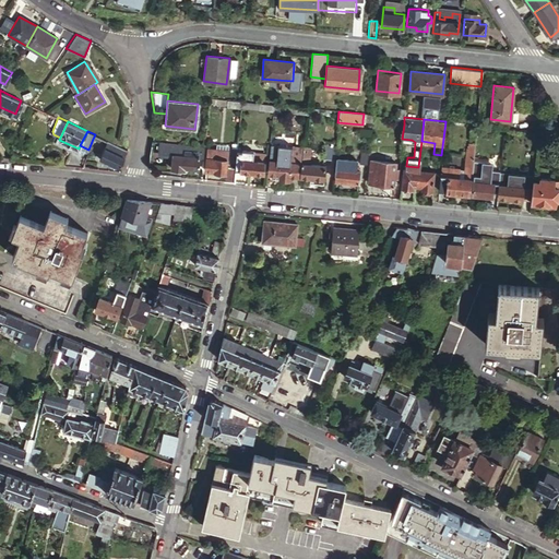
[(106,144),(107,140),(95,134),(93,139),(106,144)]
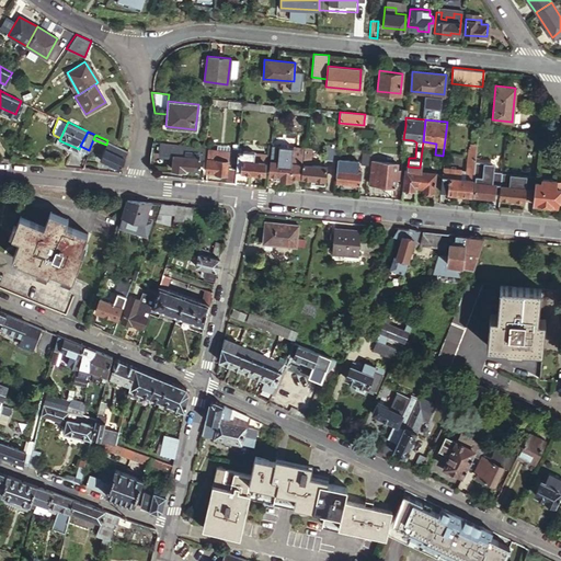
[(121,169),(128,150),(107,140),(106,145),(100,159),(121,169)]
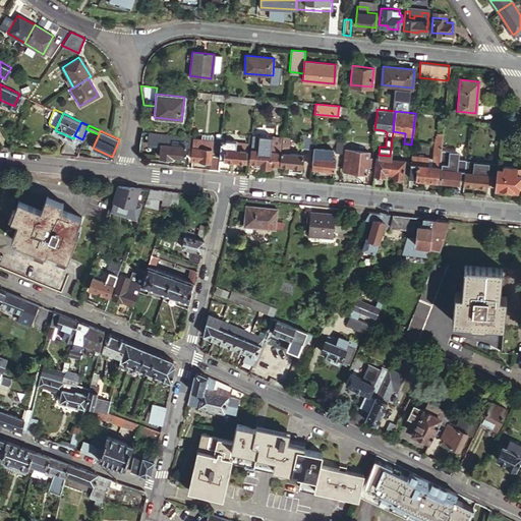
[(189,147),(190,134),(148,131),(147,141),(155,142),(161,143),(160,156),(172,157),(173,155),(184,156),(185,147),(189,147)]
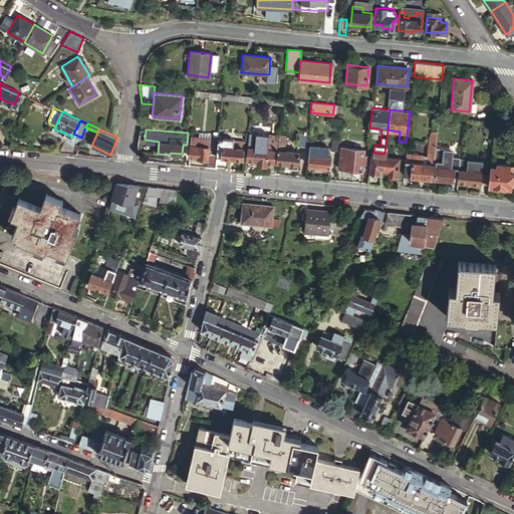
[(297,145),(307,147),(308,133),(298,132),(297,145)]
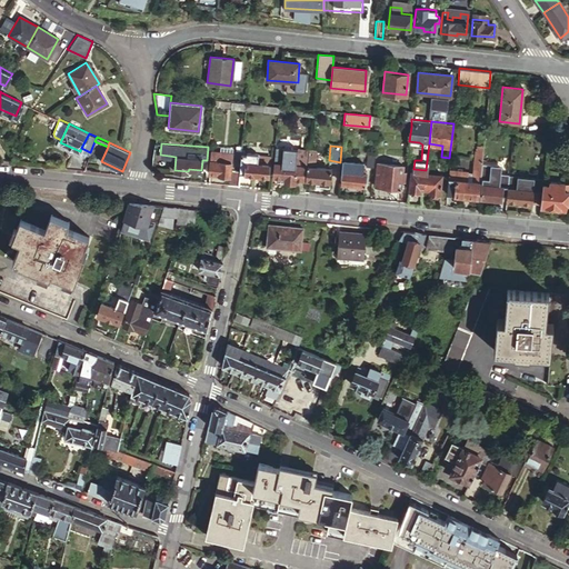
[(309,147),(306,179),(317,180),(329,181),(330,168),(313,166),(316,148),(309,147)]
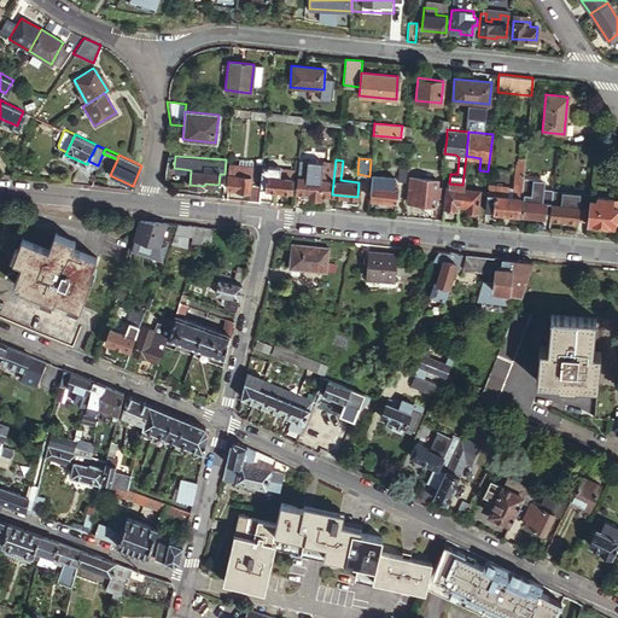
[(397,179),(406,180),(407,163),(398,162),(397,179)]
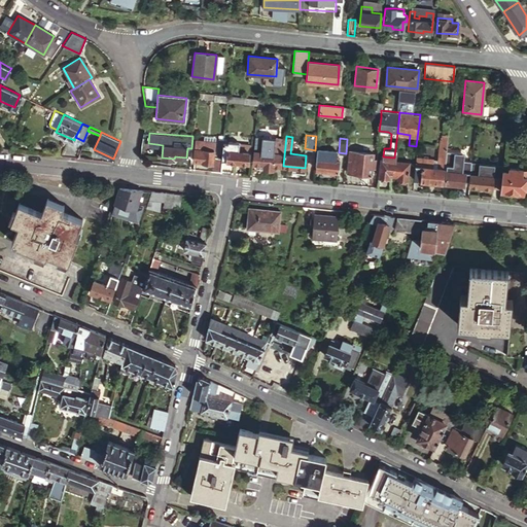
[(413,179),(442,182),(447,139),(442,138),(440,138),(436,167),(429,166),(430,159),(418,156),(418,165),(414,164),(413,179)]
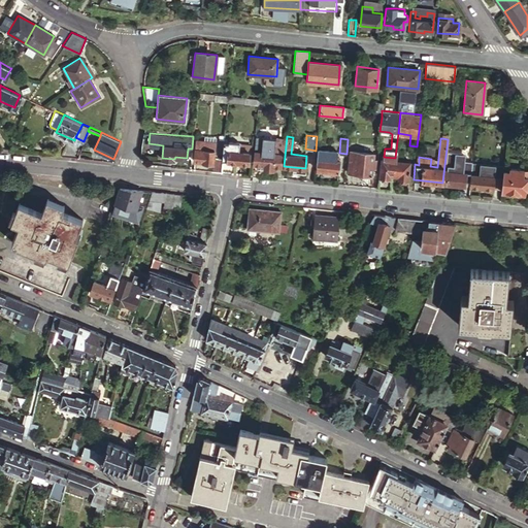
[(211,161),(211,159),(212,142),(194,140),(192,160),(211,161)]
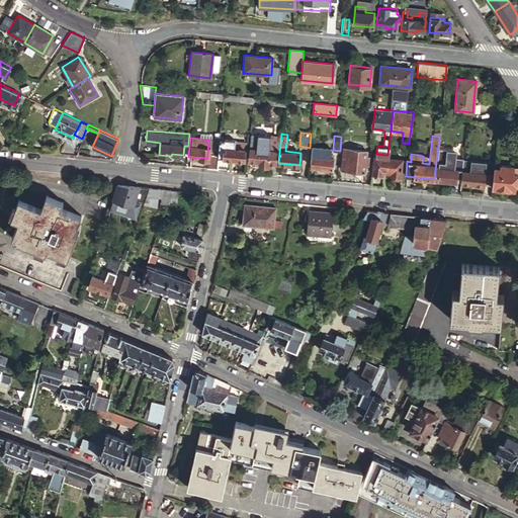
[(69,139),(63,153),(71,154),(76,142),(69,139)]
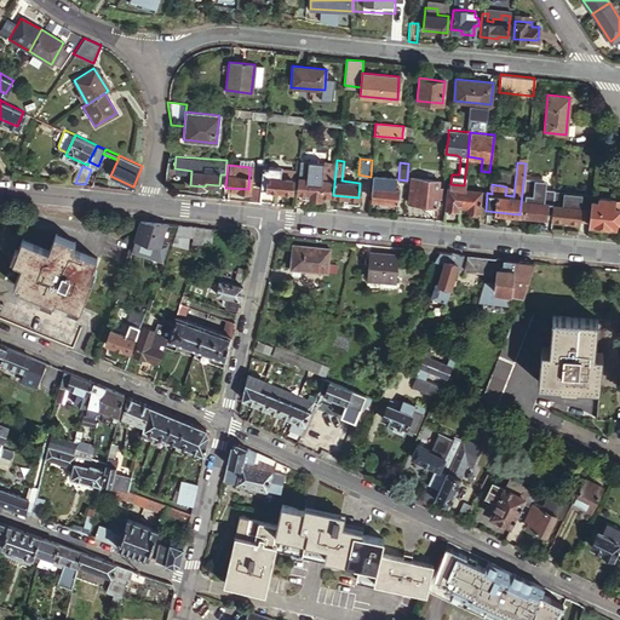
[(267,168),(262,168),(260,174),(279,176),(280,167),(267,166),(267,168)]
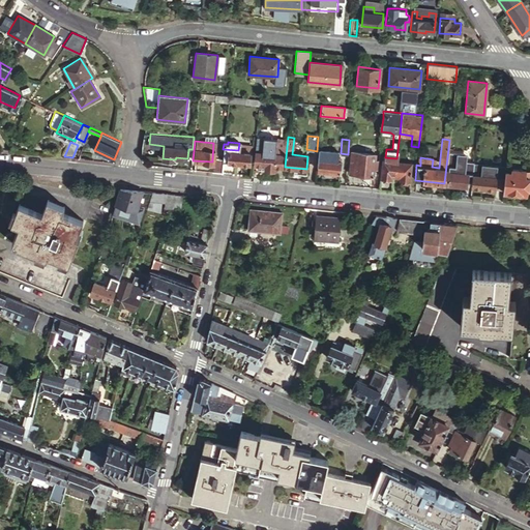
[(274,166),(283,166),(284,153),(275,153),(276,145),(260,143),(259,151),(255,150),(253,164),(258,164),(264,165),(264,169),(274,170),(274,166)]
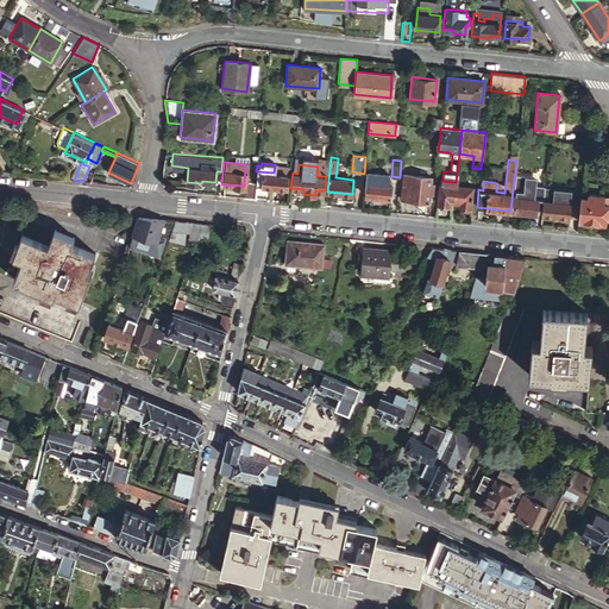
[(180,180),(181,167),(171,165),(164,167),(163,179),(180,180)]
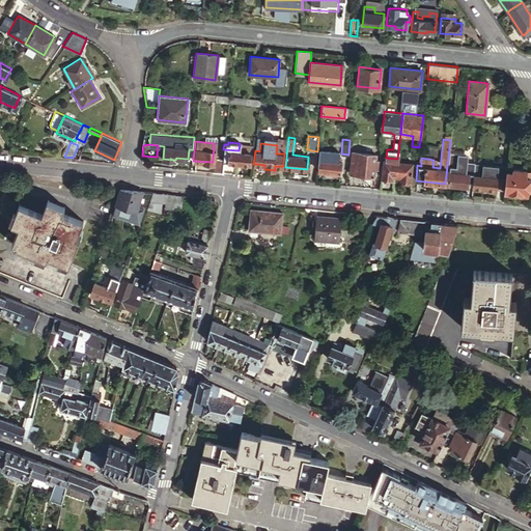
[(223,149),(223,152),(222,160),(234,162),(250,163),(251,151),(242,151),(239,150),(223,149)]
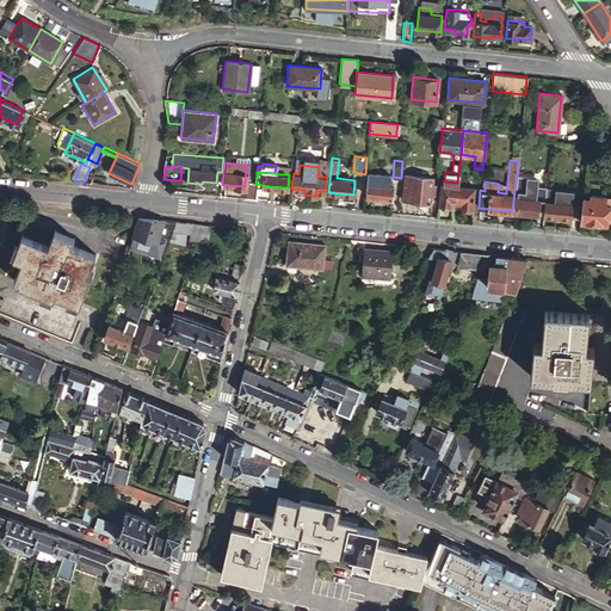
[(388,174),(368,172),(365,195),(390,197),(392,181),(387,180),(388,174)]
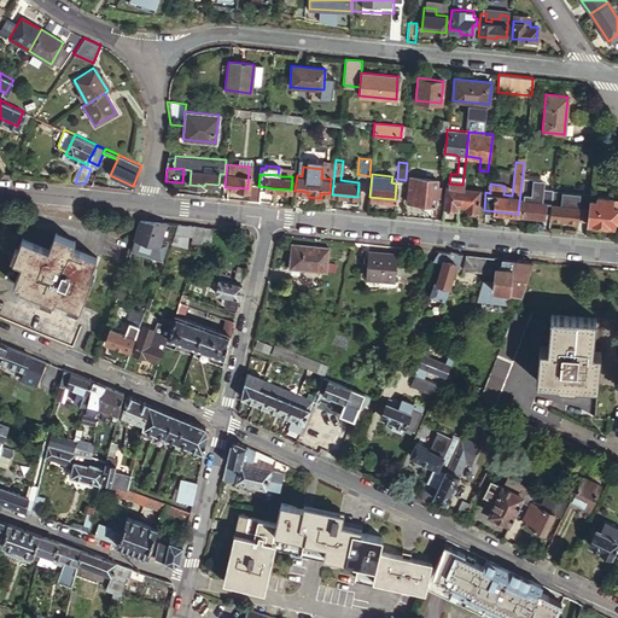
[(435,196),(439,196),(441,186),(436,185),(437,178),(409,175),(407,200),(435,203),(435,196)]
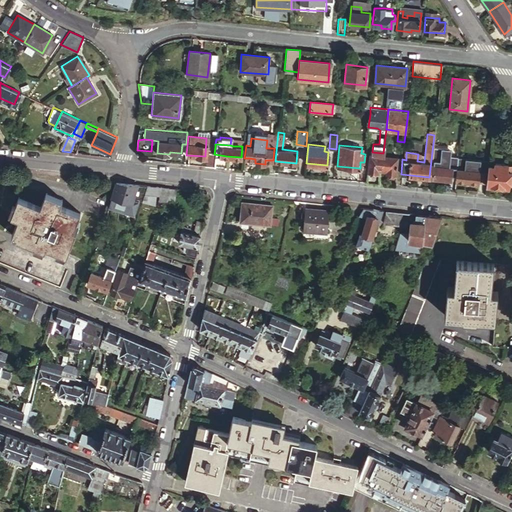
[(391,146),(384,145),(383,153),(391,154),(391,146)]
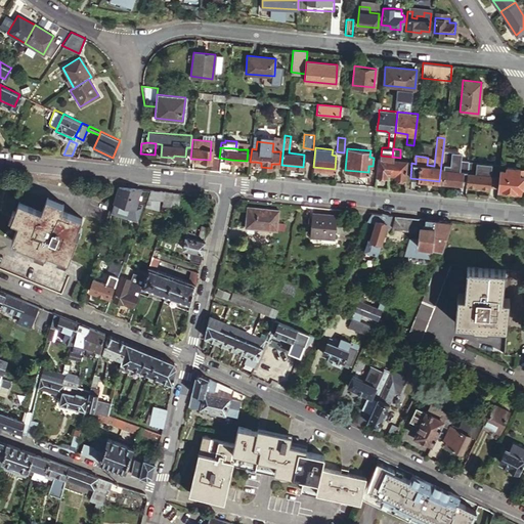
[(386,173),(390,173),(392,157),(381,156),(378,156),(376,174),(386,175),(386,173)]
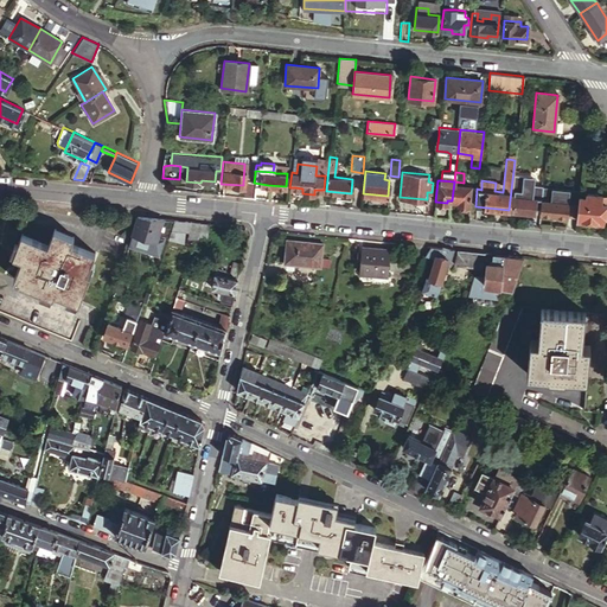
[(454,181),(452,200),(458,200),(457,204),(470,205),(472,184),(464,183),(454,181)]
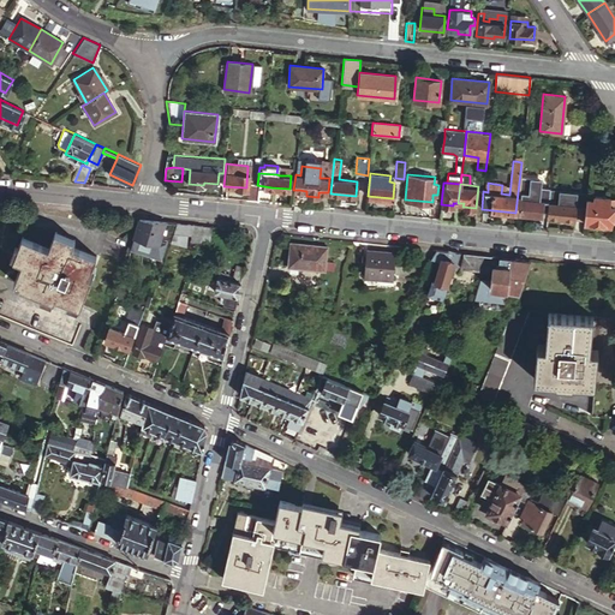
[(246,187),(245,199),(256,201),(257,185),(246,185),(246,187)]
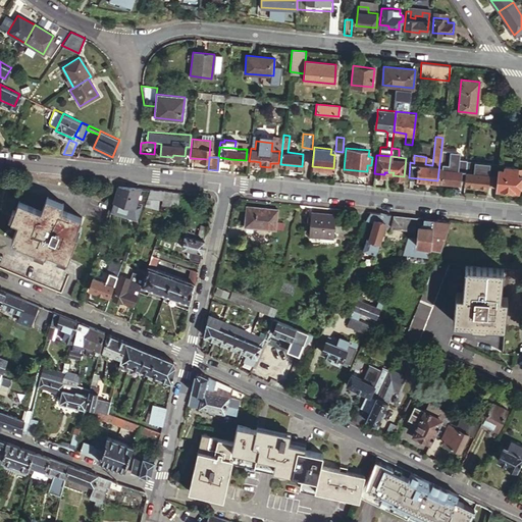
[(230,159),(218,157),(217,170),(222,170),(229,171),(230,159)]
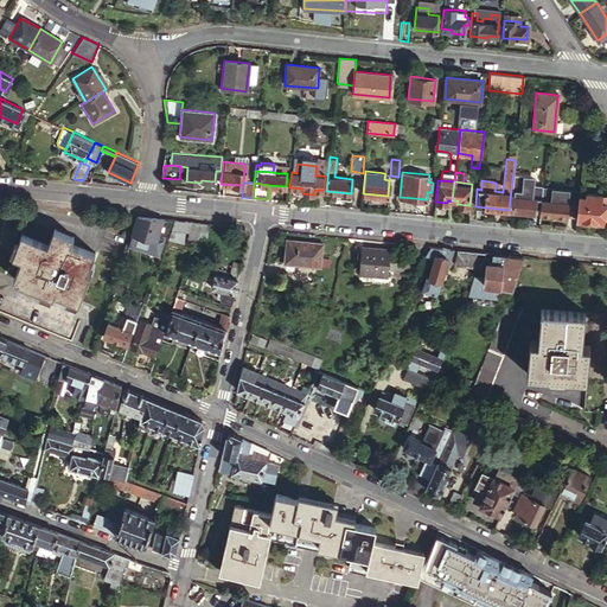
[(529,184),(515,183),(512,210),(535,212),(537,198),(528,197),(529,184)]
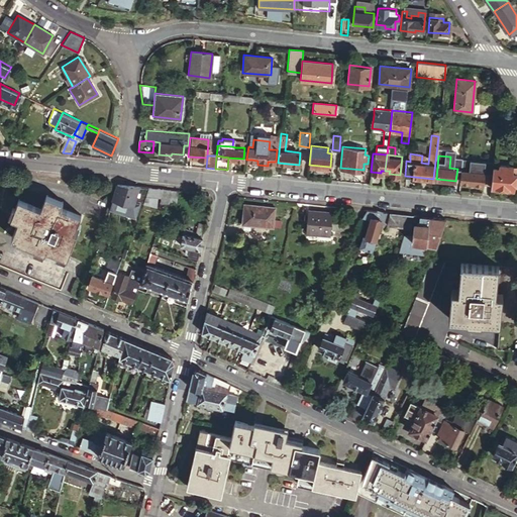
[(267,174),(276,174),(278,163),(276,162),(268,162),(268,166),(267,174)]
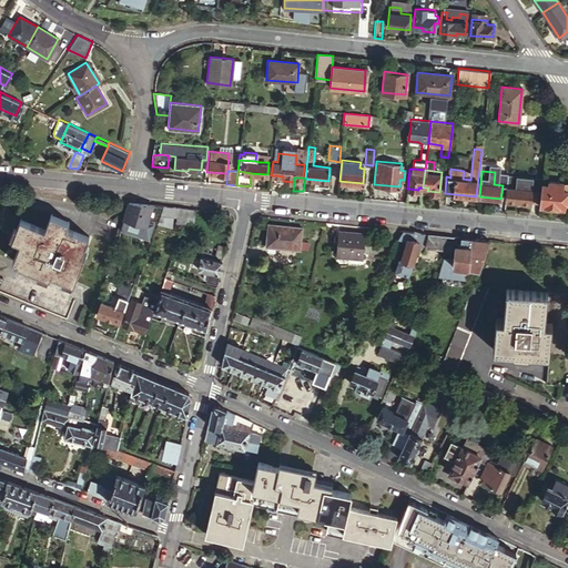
[(538,202),(540,182),(531,181),(530,190),(514,188),(514,181),(506,180),(505,199),(538,202)]
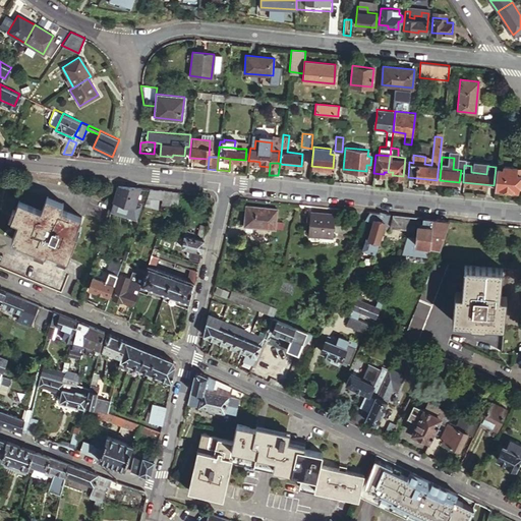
[(502,168),(496,167),(494,185),(494,187),(505,188),(505,190),(516,191),(519,174),(520,174),(520,166),(503,165),(502,168)]
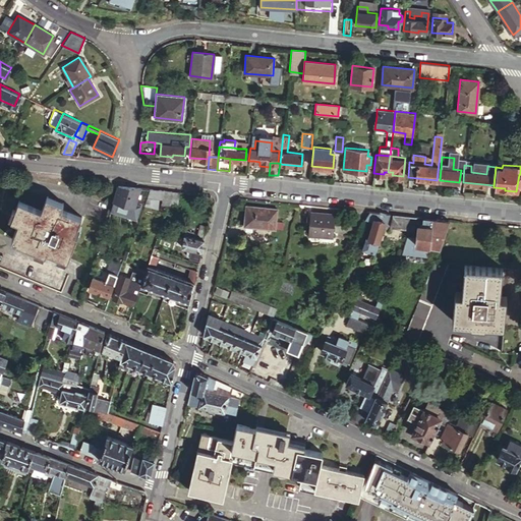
[(372,184),(384,185),(386,174),(384,174),(373,173),(372,184)]
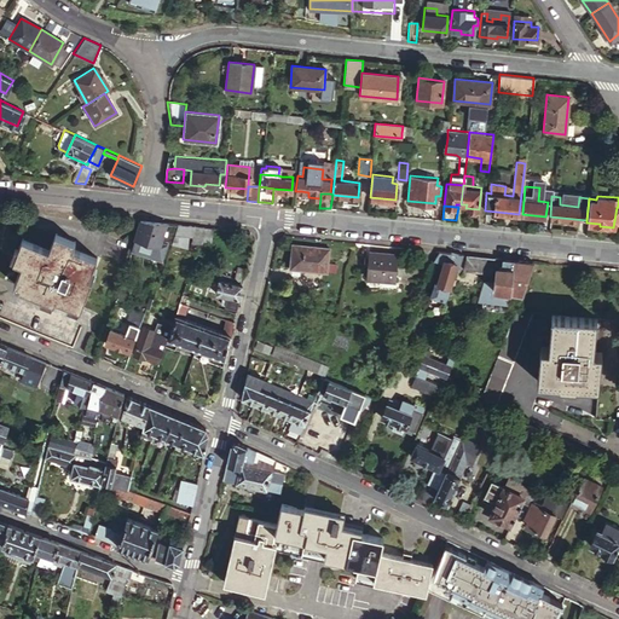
[(145,220),(139,219),(136,230),(140,232),(145,220)]
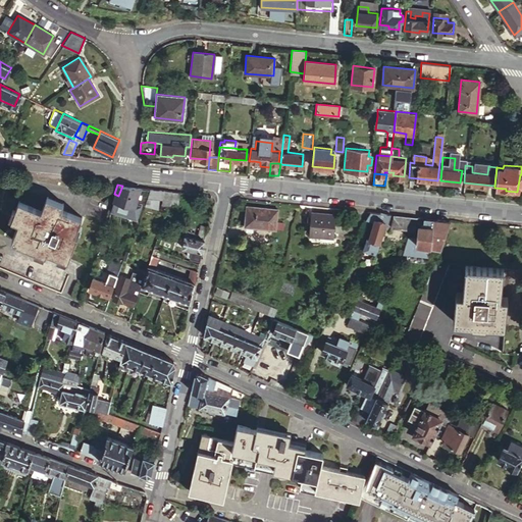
[(131,187),(122,186),(118,196),(117,201),(133,207),(141,187),(131,187)]
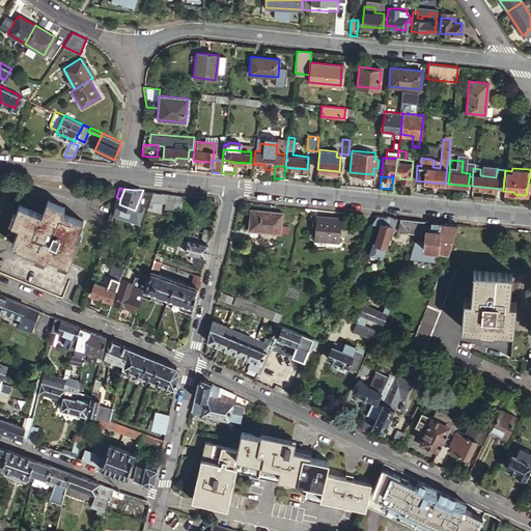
[(173,193),(166,193),(162,205),(170,206),(173,193)]
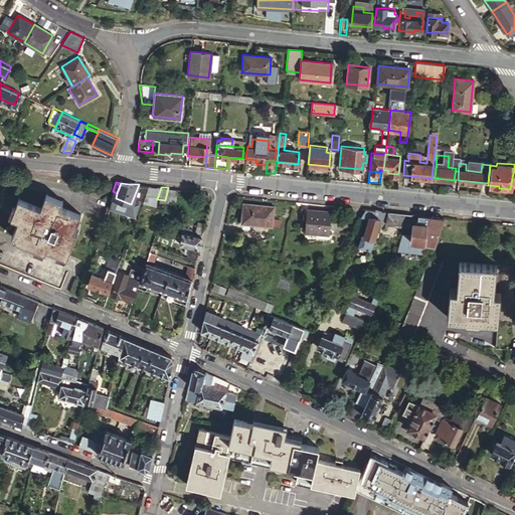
[(168,187),(165,200),(172,201),(176,188),(168,187)]
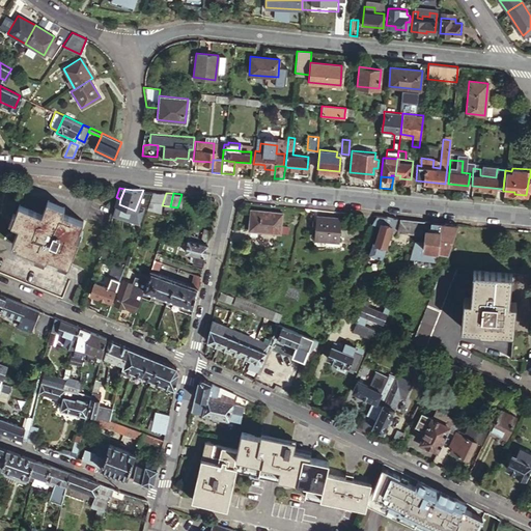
[(19,202),(12,217),(21,220),(19,225),(11,243),(45,257),(46,253),(66,262),(78,236),(74,235),(81,219),(61,210),(62,205),(46,198),(40,212),(19,202)]
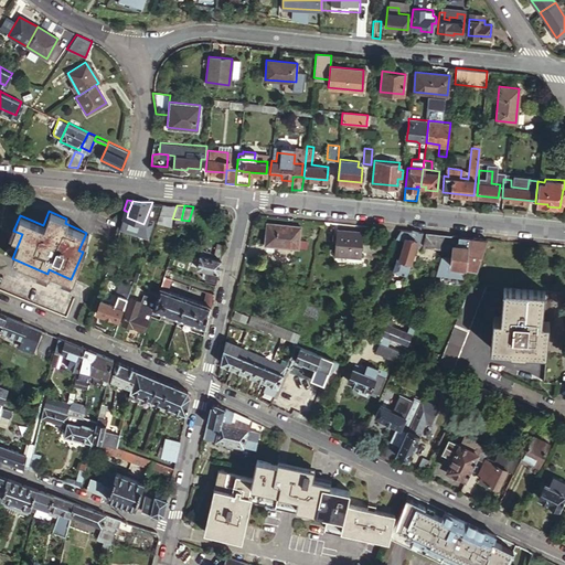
[(299,224),(265,221),(263,244),(297,246),(299,224)]
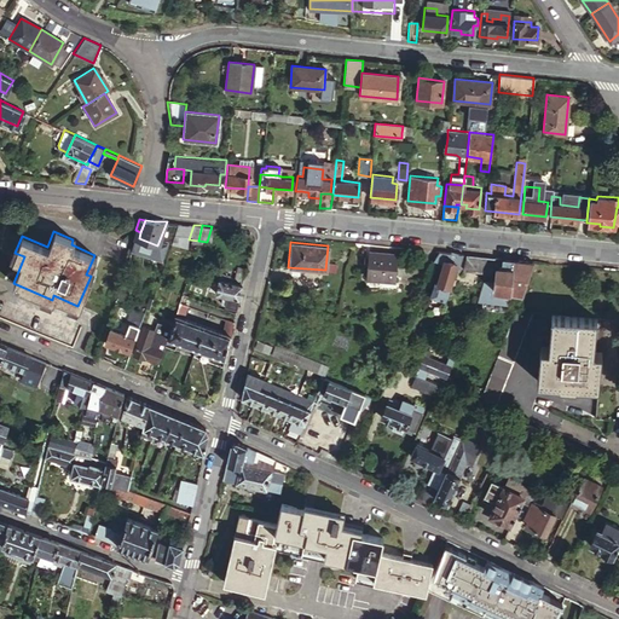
[(397,254),(366,250),(364,276),(394,279),(397,254)]
